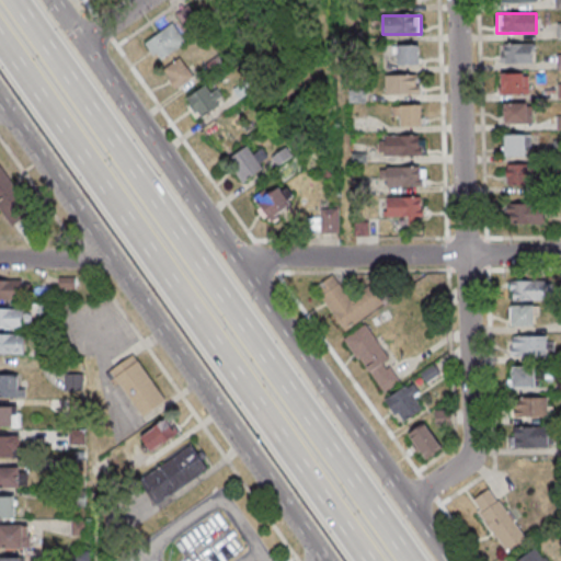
[(186,44),(173,24),(145,43),(157,63),(186,44)]
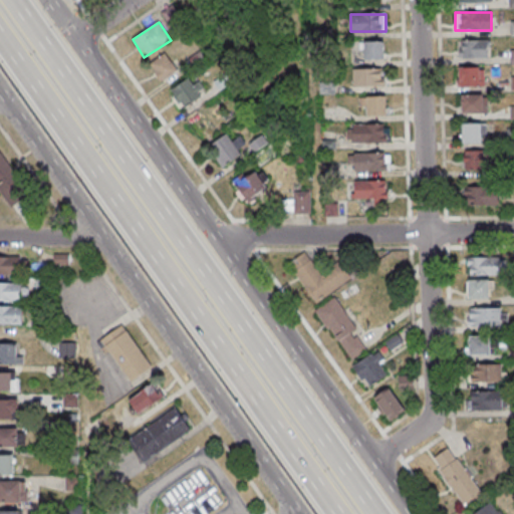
[(490,40),(459,40),(459,57),(490,57),(490,40)]
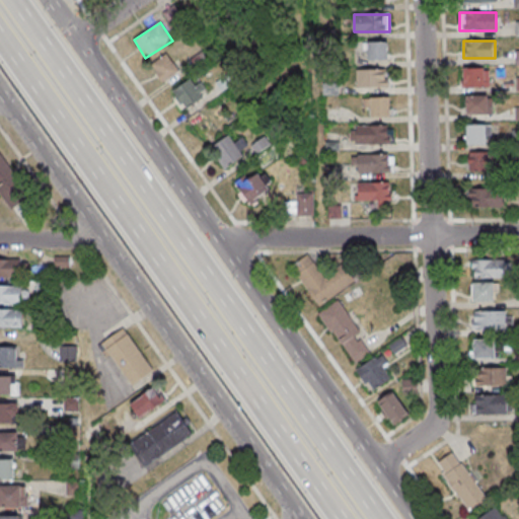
[(366,42),(366,60),(387,60),(387,42),(366,42)]
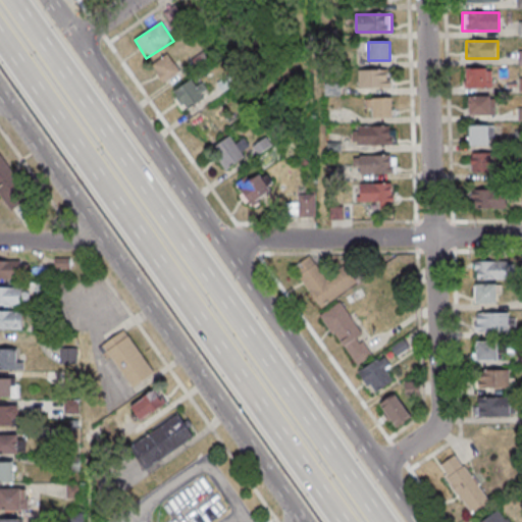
[(152,66),(163,84),(180,72),(169,55),(152,66)]
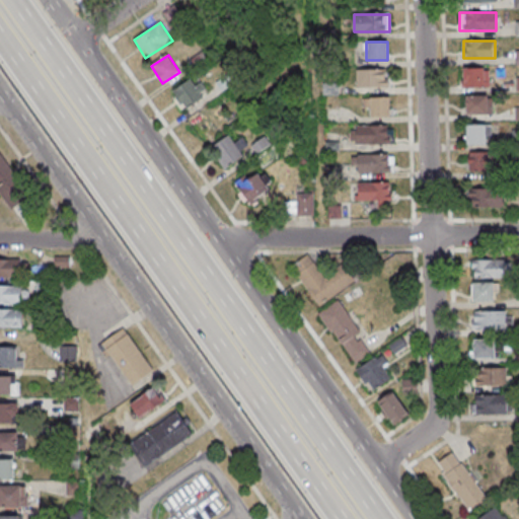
[(490,68),(463,68),(463,87),(490,87),(490,68)]
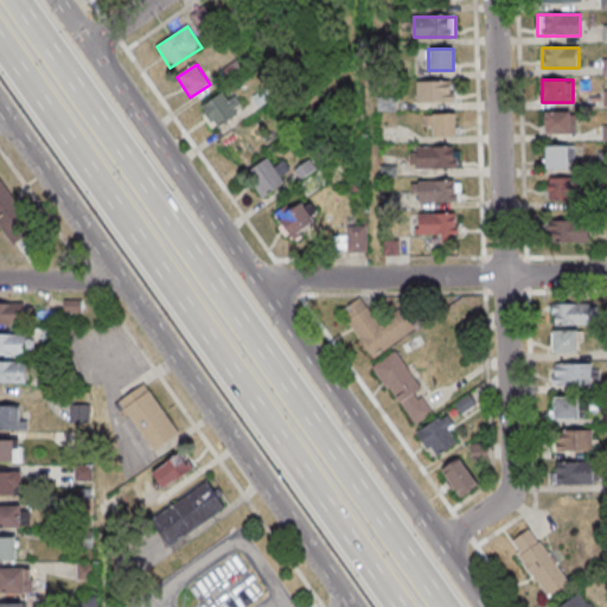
[(454,102),(454,81),(416,81),(416,102),(454,102)]
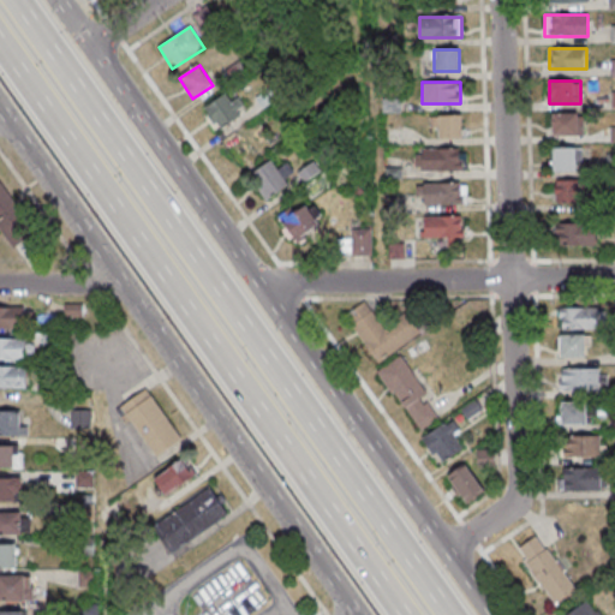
[(218,91),(206,118),(231,130),(243,102),(218,91)]
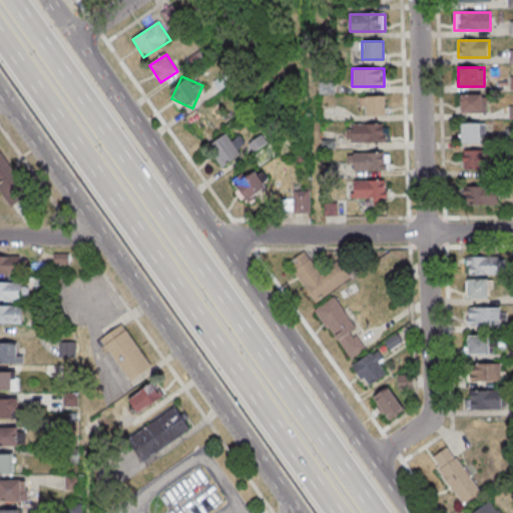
[(485,113),(485,94),(460,94),(460,113),(485,113)]
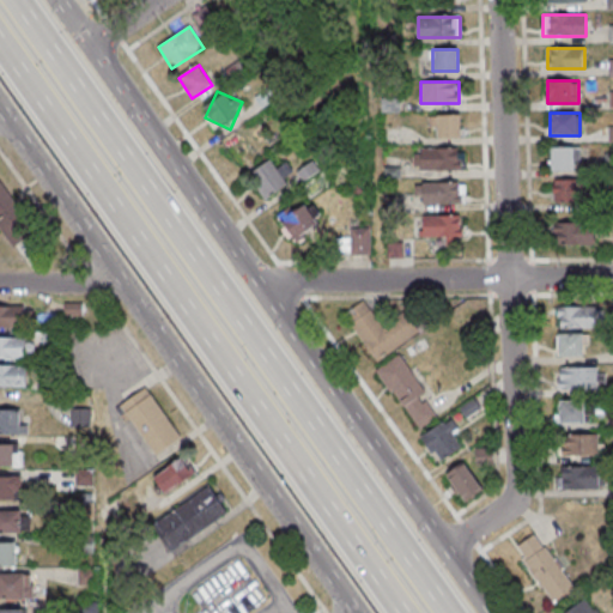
[(461,115),(431,115),(431,137),(461,137),(461,115)]
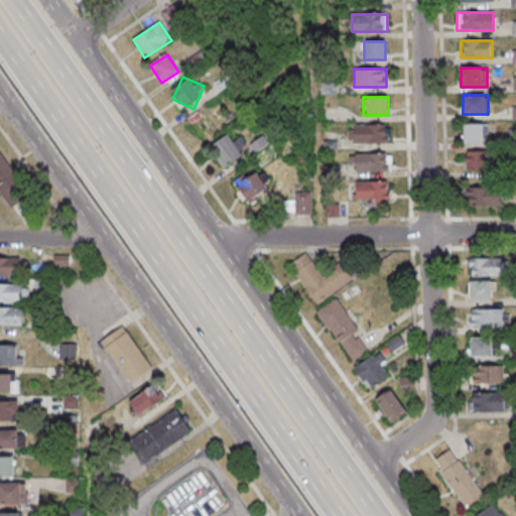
[(387,143),(387,124),(350,124),(350,143),(387,143)]
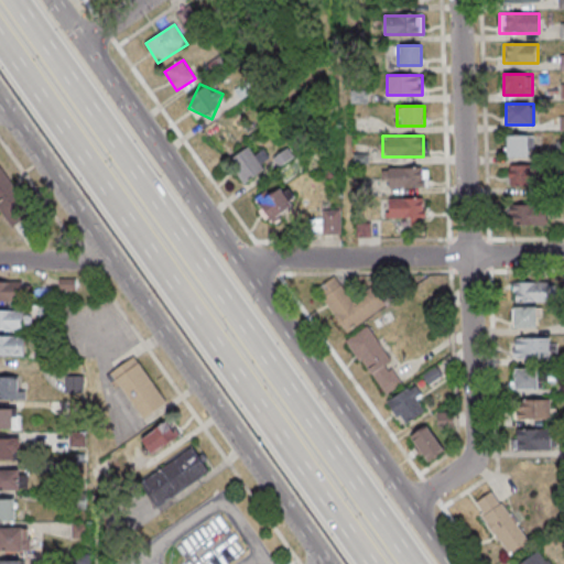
[(506,136),(506,158),(530,158),(530,136),(506,136)]
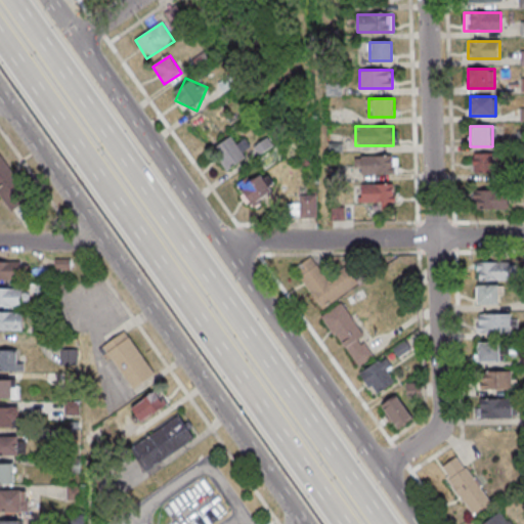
[(236,145),(229,136),(212,150),(227,171),(253,150),(244,139),(236,145)]
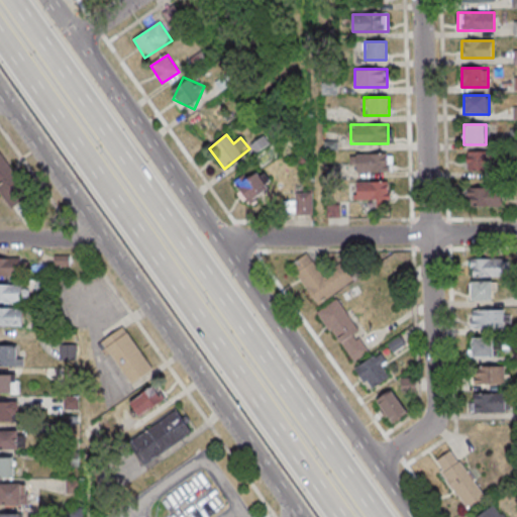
[(467,172),(496,172),(496,152),(467,152),(467,172)]
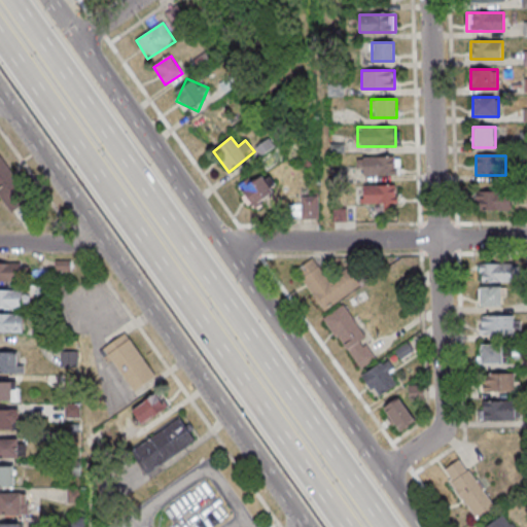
[(0,198),(10,212),(30,198),(0,156),(0,198)]
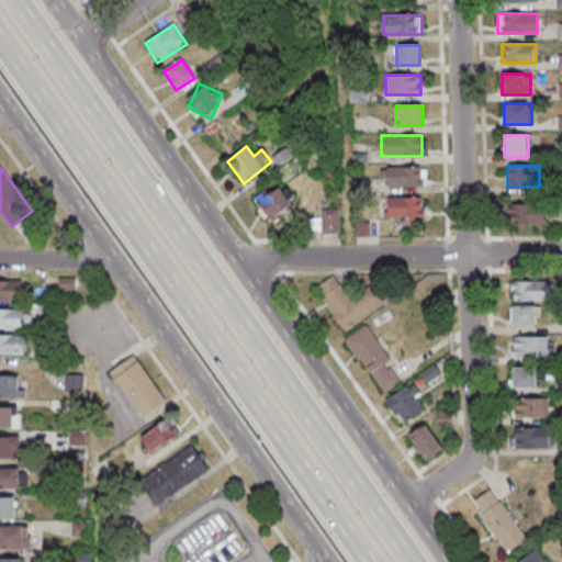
[(385,188),(425,188),(425,167),(385,167),(385,188)]
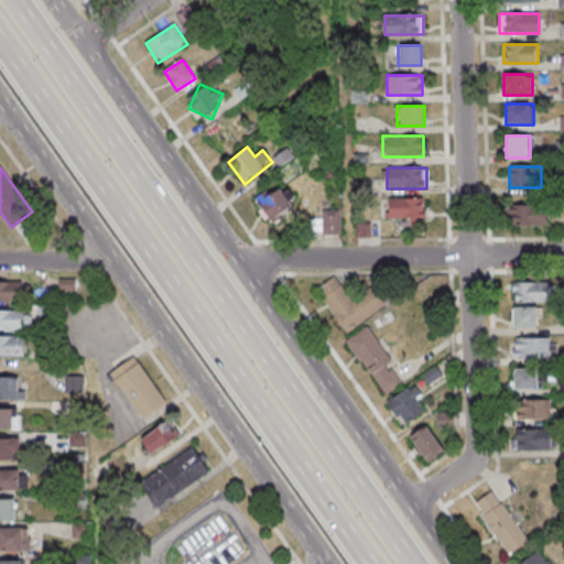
[(269,221),(294,209),(283,186),(258,198),(269,221)]
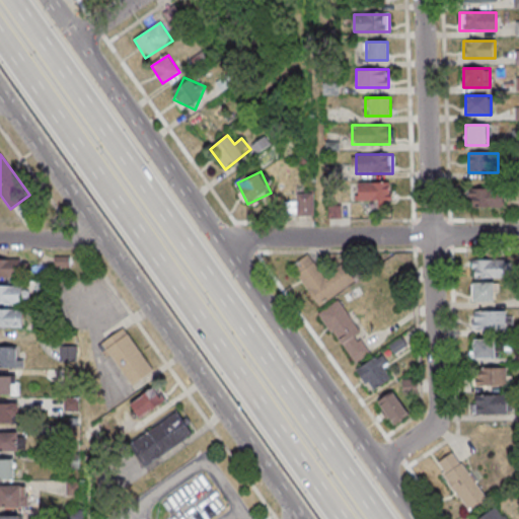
[(389,182),(358,182),(358,202),(389,202),(389,182)]
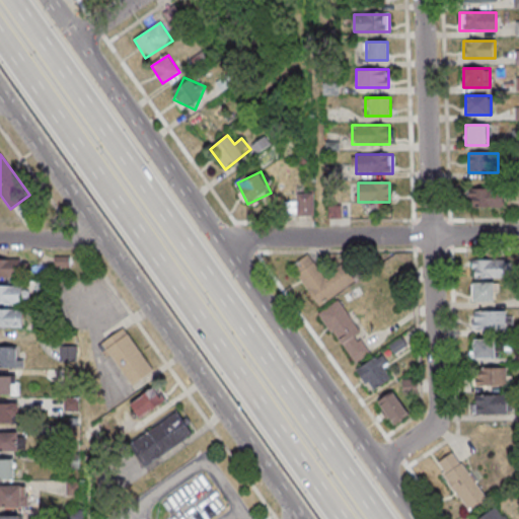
[(502,188),(468,188),(468,207),(502,207),(502,188)]
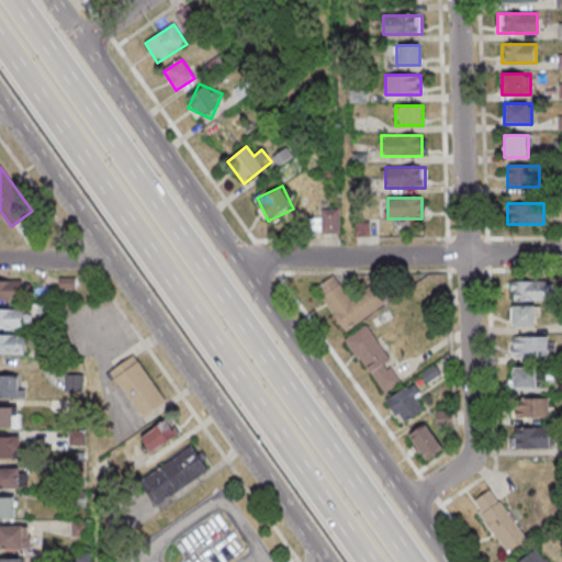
[(340,211),(321,211),(321,234),(340,234),(340,211)]
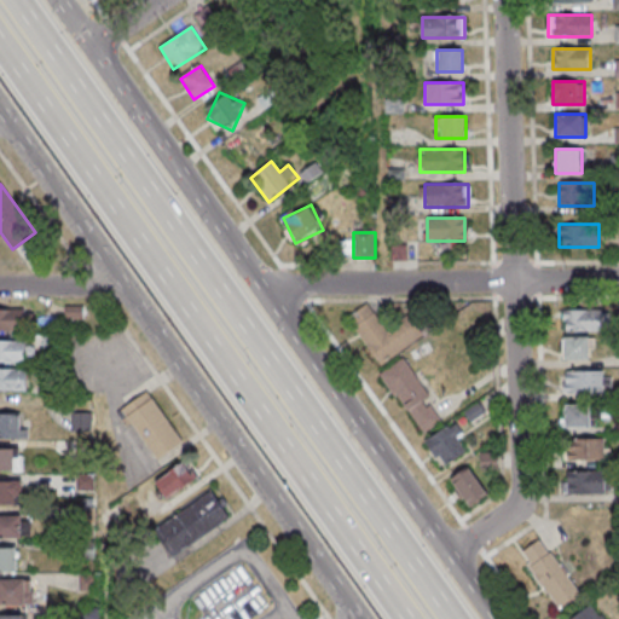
[(64,305),(64,317),(84,317),(84,305),(64,305)]
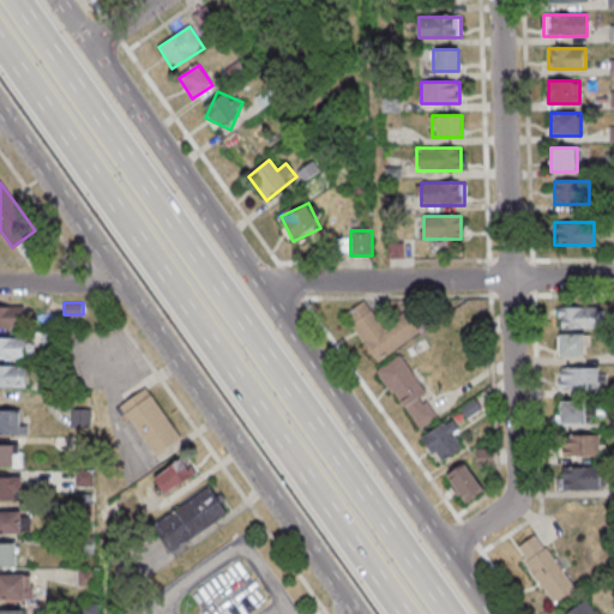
[(375,362),(420,335),(407,313),(381,329),(365,302),(345,314),(375,362)]
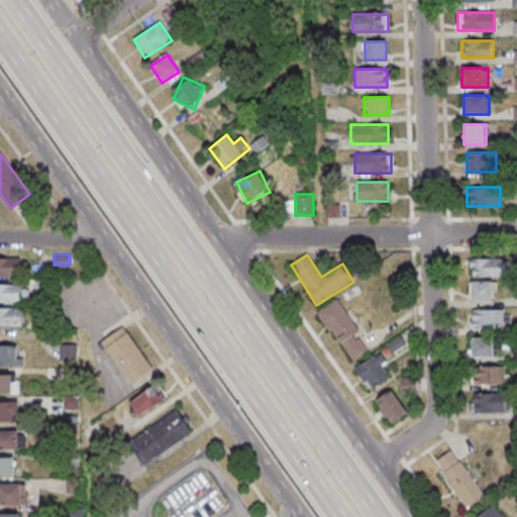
[(0,257),(20,257),(20,261),(29,260),(29,276),(0,276),(0,257)]
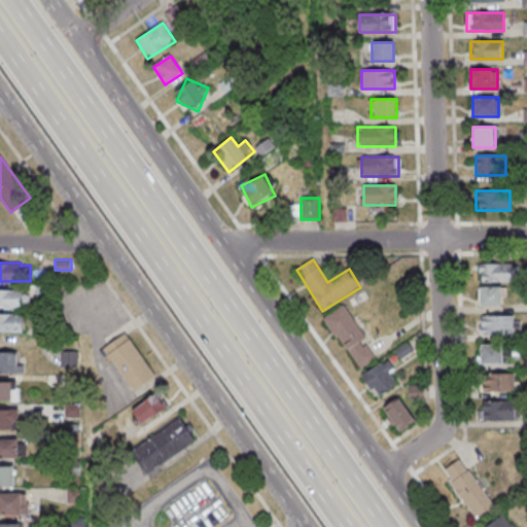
[(481,265),(510,265),(510,283),(482,283),(481,265)]
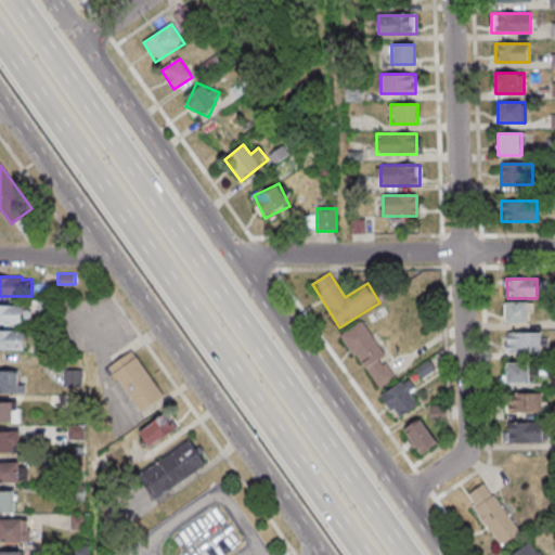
[(504,323),(530,323),(530,302),(504,302),(504,323)]
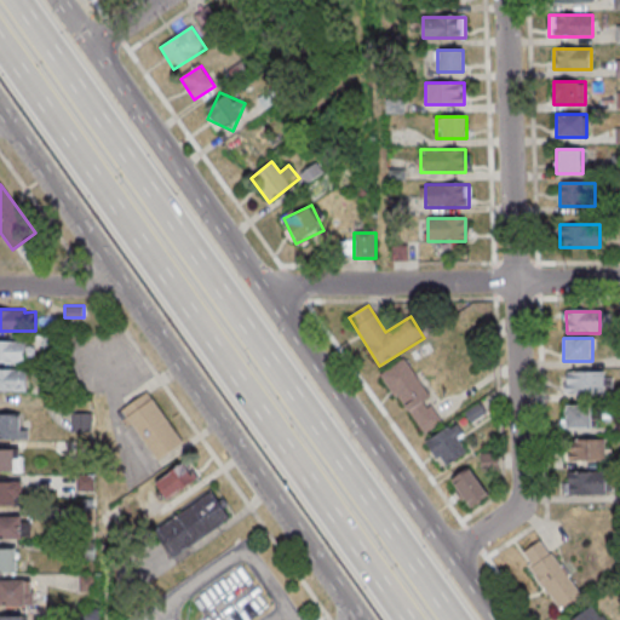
[(0,339),(26,339),(26,345),(34,345),(35,361),(0,361),(0,339)]
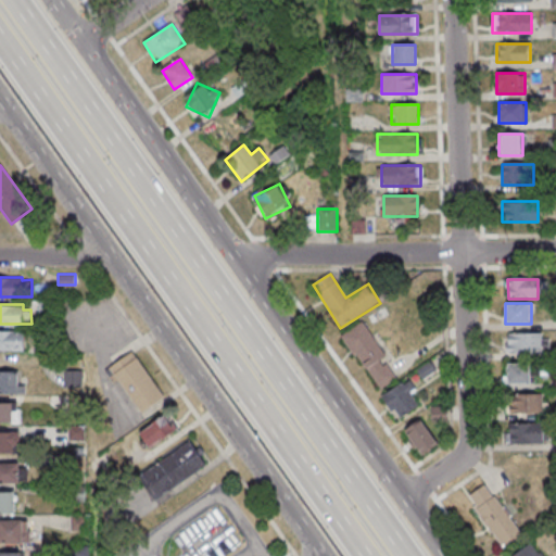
[(341,336),(379,390),(397,377),(361,323),(341,336)]
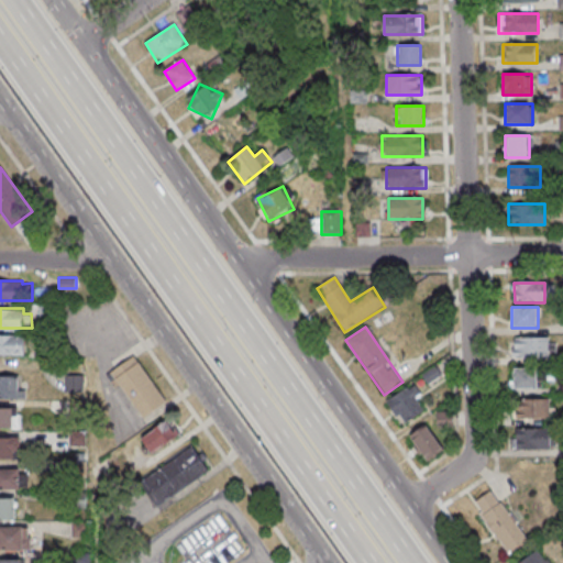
[(0,333),(23,333),(23,354),(0,354),(0,333)]
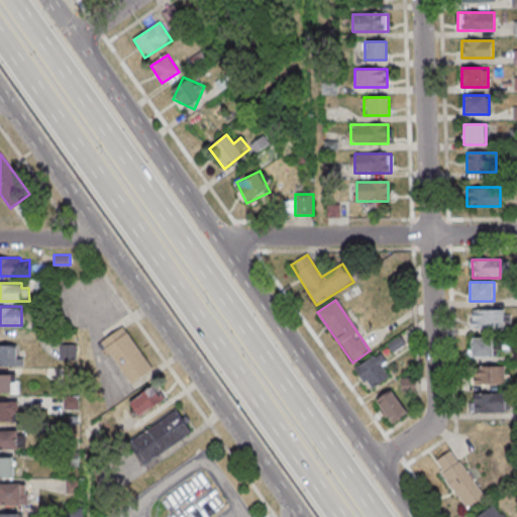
[(474,311),(501,311),(501,329),(474,329),(474,311)]
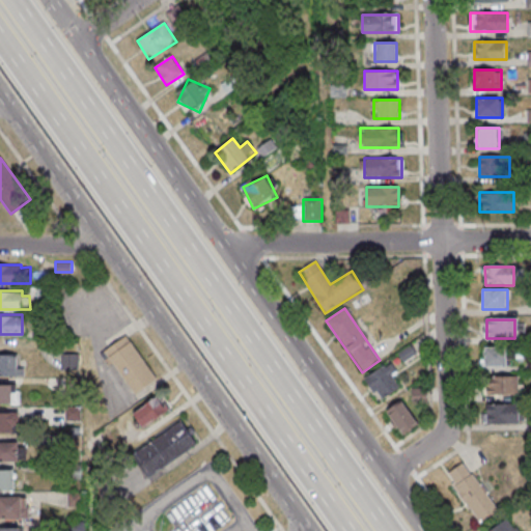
[(100,353),(127,334),(157,379),(135,394),(112,360),(107,363),(100,353)]
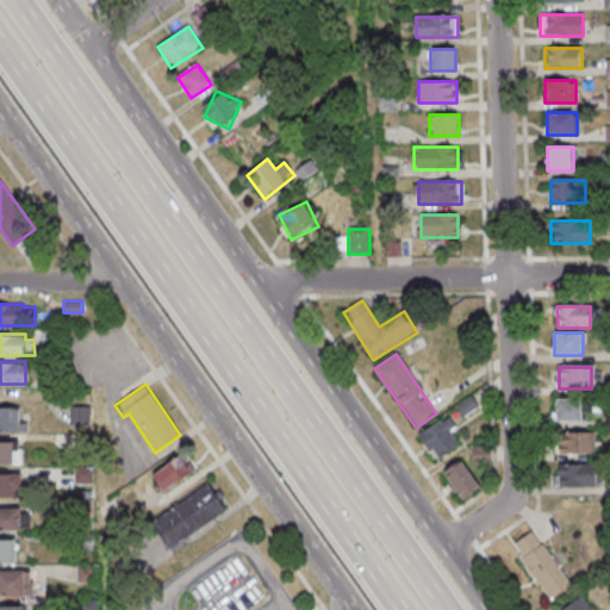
[(478,408),(472,398),(458,408),(464,417),(478,408)]
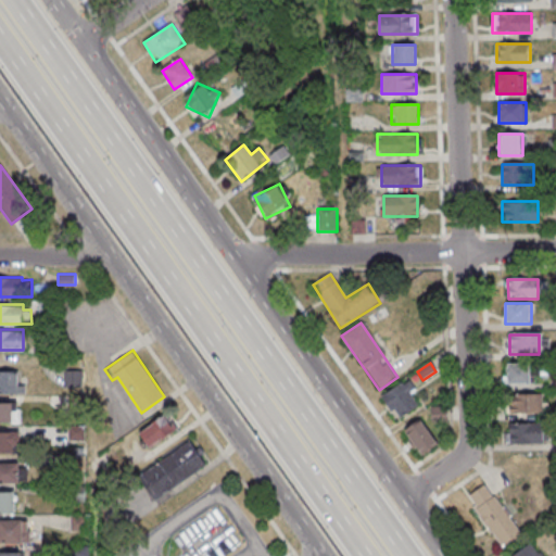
[(504,365),(534,365),(534,384),(505,384),(504,365)]
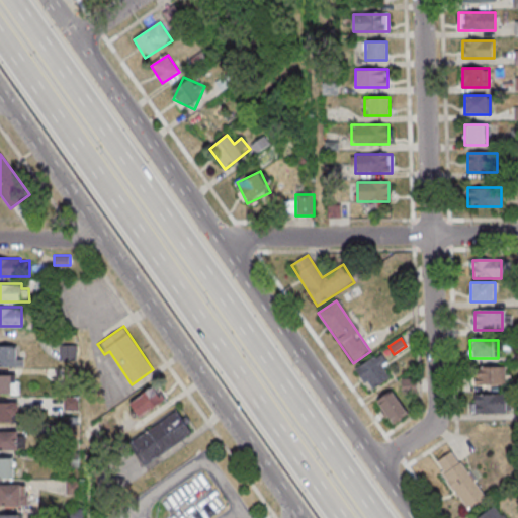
[(59,344),(60,360),(78,359),(77,344),(59,344)]
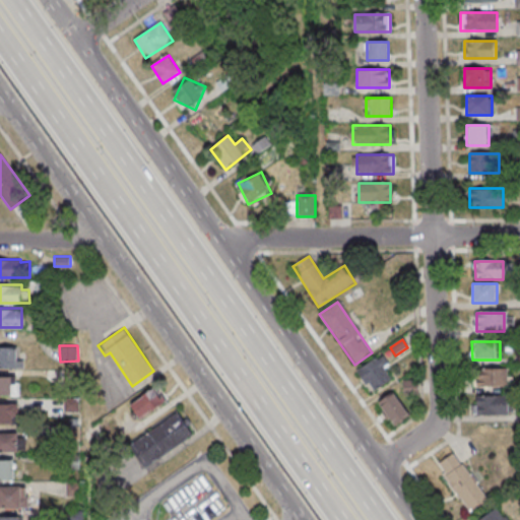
[(0,346),(17,346),(16,360),(25,360),(24,369),(0,369),(0,346)]
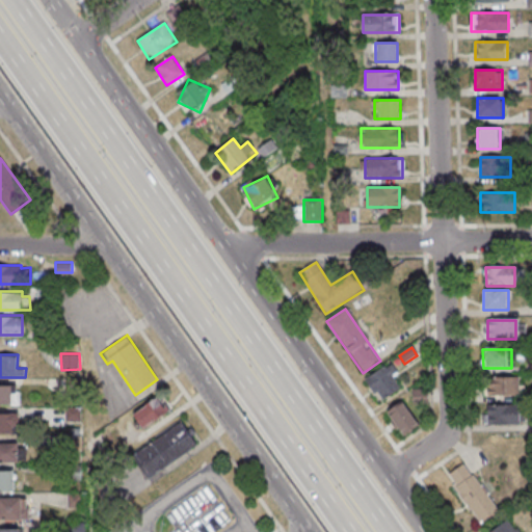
[(487,378),(516,378),(516,397),(488,397),(487,378)]
